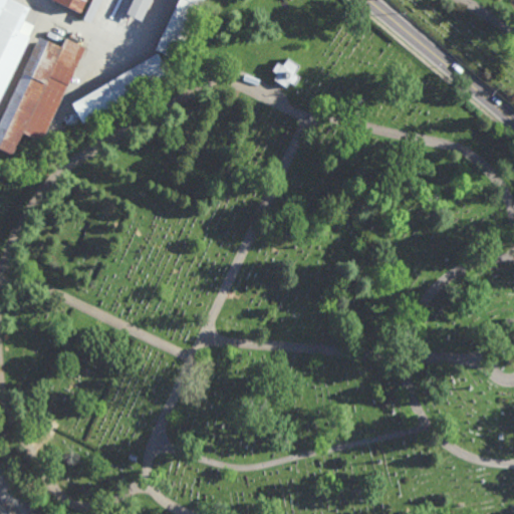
[(0,94),(0,0),(15,0),(29,7),(23,19),(33,25),(0,94)]
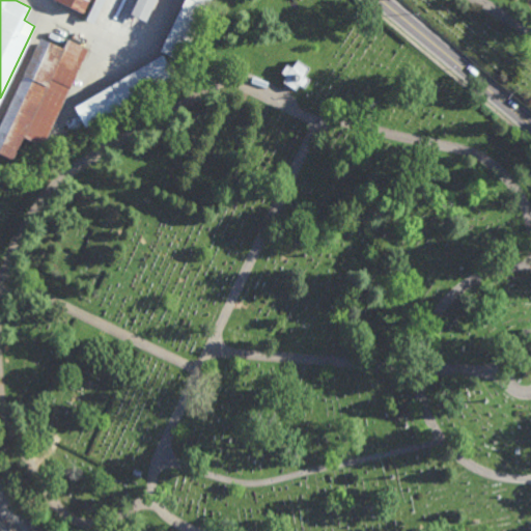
[(88,0),(83,12),(57,0),(88,0)]
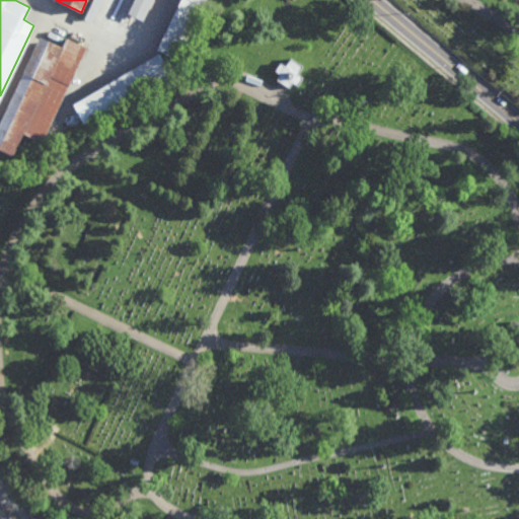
[(101,0),(91,22),(84,19),(86,14),(92,0),(101,0)]
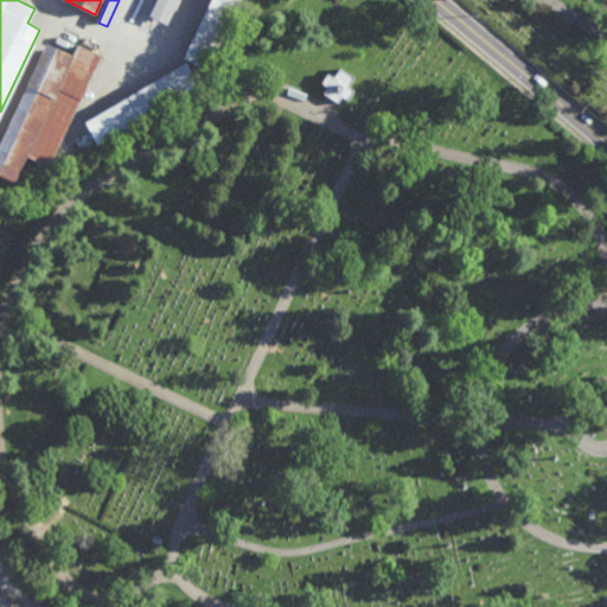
[(177,0),(166,24),(149,16),(157,0),(177,0)]
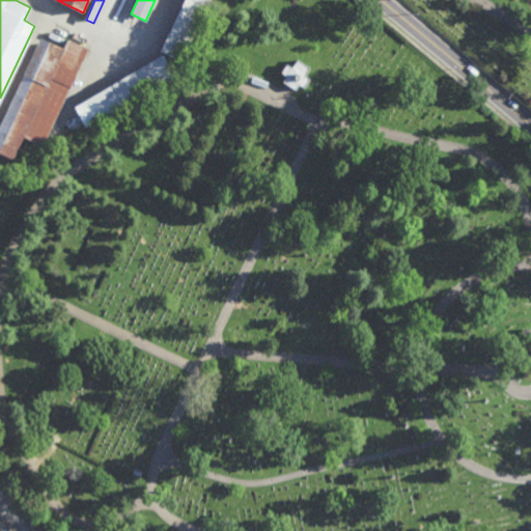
[(210,0),(180,60),(161,51),(160,50),(184,0),(210,0)]
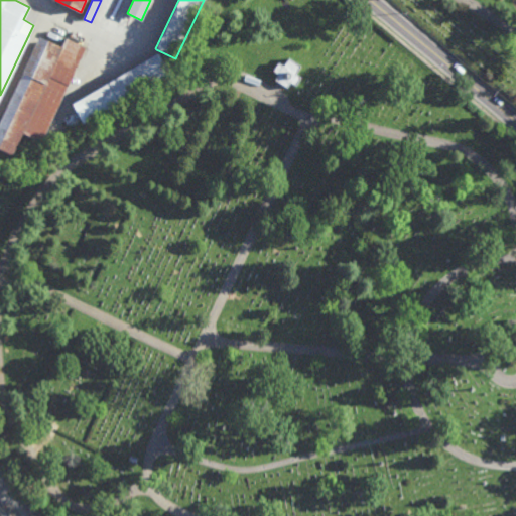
[(61,47),(66,38),(85,47),(40,141),(40,142),(39,142),(22,134),(12,155),(0,149),(0,120),(39,37),(61,47)]
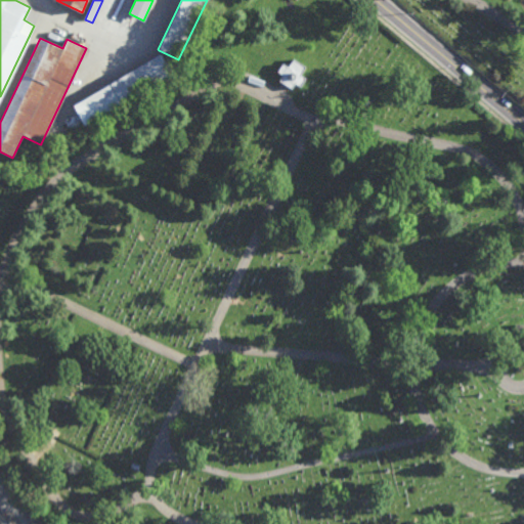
[(84,124),(83,122),(73,105),(156,56),(161,53),(172,72),(84,124)]
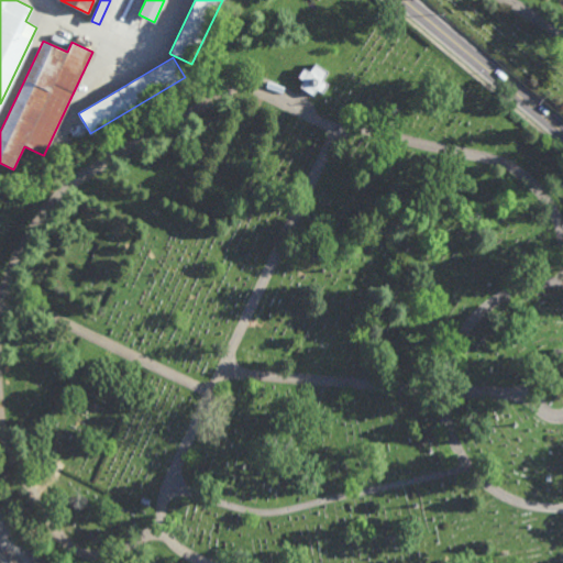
[(321,80),(328,85),(321,94),(316,89),(312,96),(307,92),(301,89),(299,87),(302,80),(297,77),(302,68),(309,73),(315,64),(327,73),(321,80)]
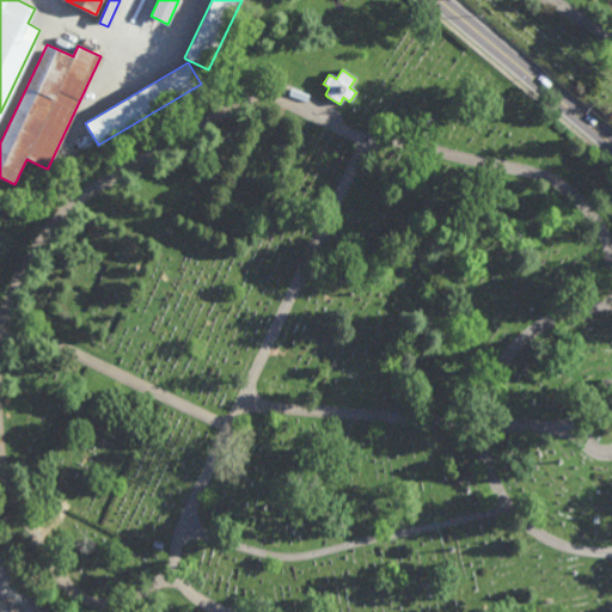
[(611,385),(610,385),(604,385),(601,385),(601,374),(611,374),(611,385)]
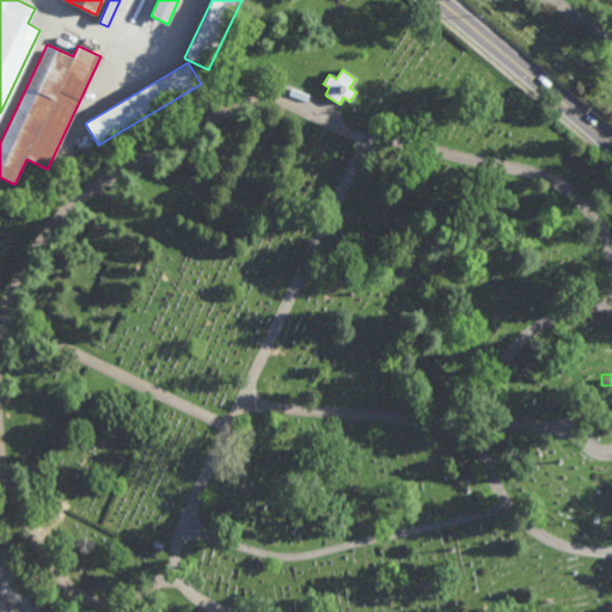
[(163,549),(153,546),(155,539),(164,540),(163,549)]
